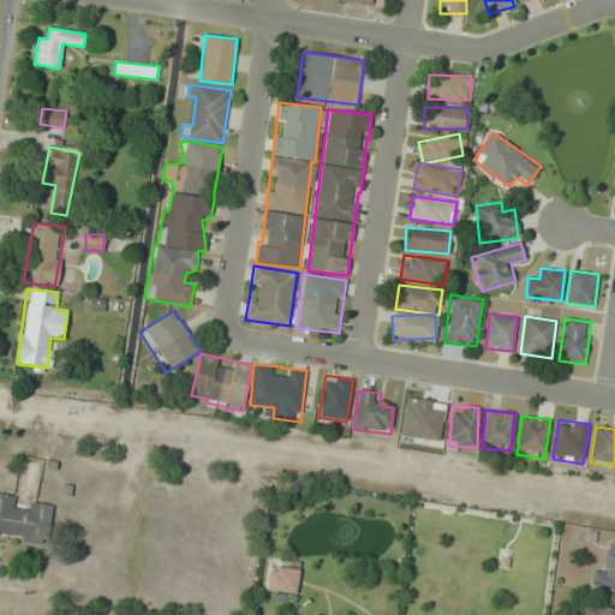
[(0,531),(21,535),(21,542),(49,544),(53,505),(30,502),(29,508),(13,507),(13,495),(0,493),(0,531)]
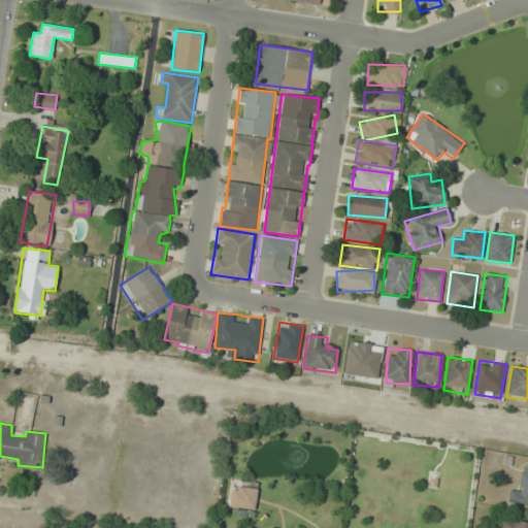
[(256,487),(229,487),(229,509),(256,509),(256,487)]
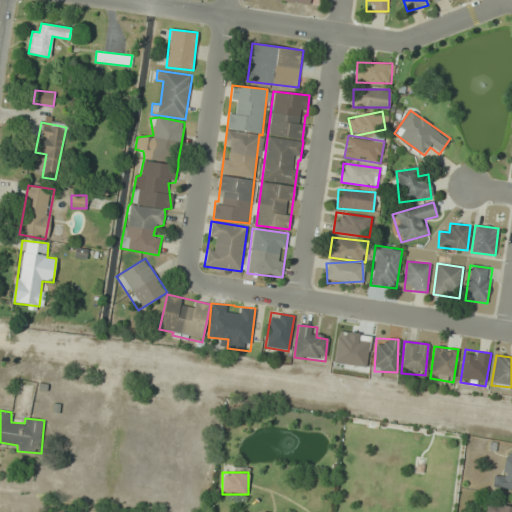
[(482,511),(511,511),(511,506),(483,503),(482,511)]
